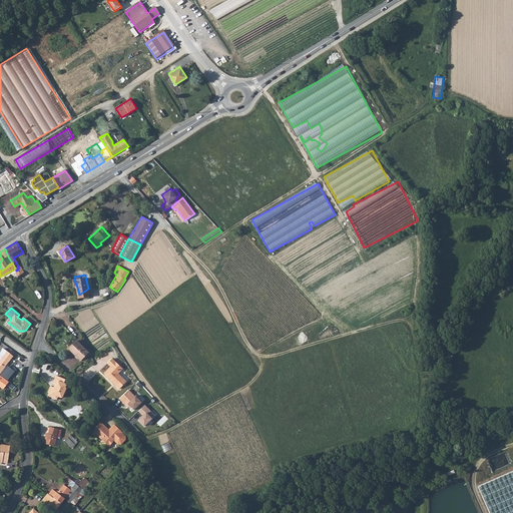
[(75,356),(80,360),(87,353),(75,341),(67,349),(74,357),(75,356)]
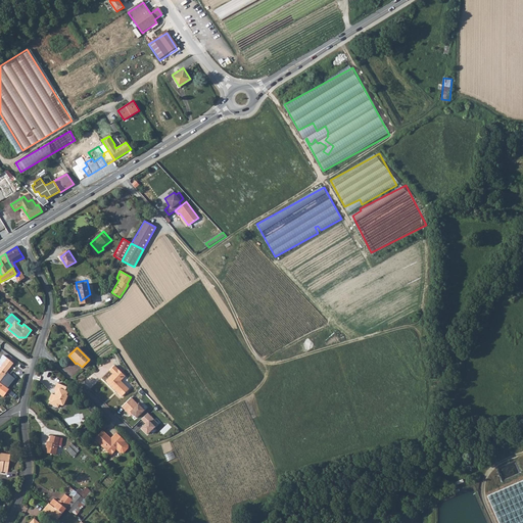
[(0,380),(5,375),(4,374),(15,362),(9,357),(0,368),(0,380)]
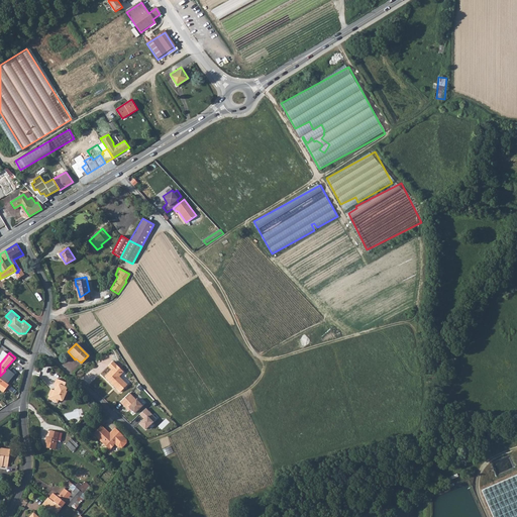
[(119,372),(111,363),(106,368),(110,372),(102,378),(111,387),(112,386),(114,389),(113,390),(118,394),(125,387),(117,379),(115,377),(119,372)]
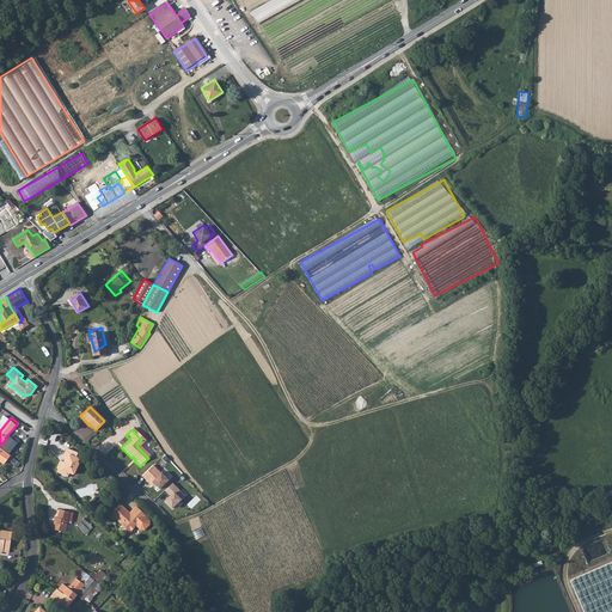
[(144,446),(153,454),(155,452),(146,442),(144,446)]
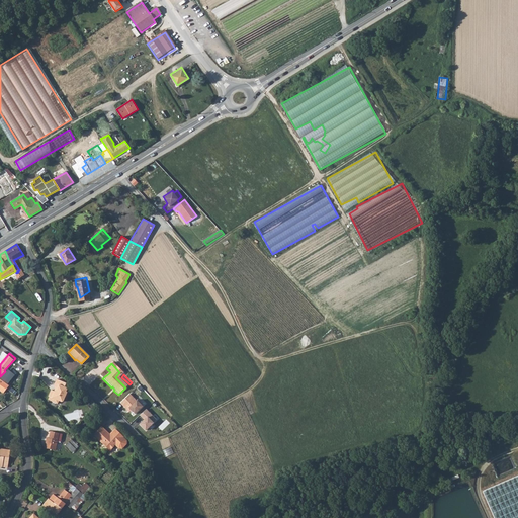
[(0,391),(2,393),(3,392),(6,389),(13,393),(15,390),(0,380),(0,391)]
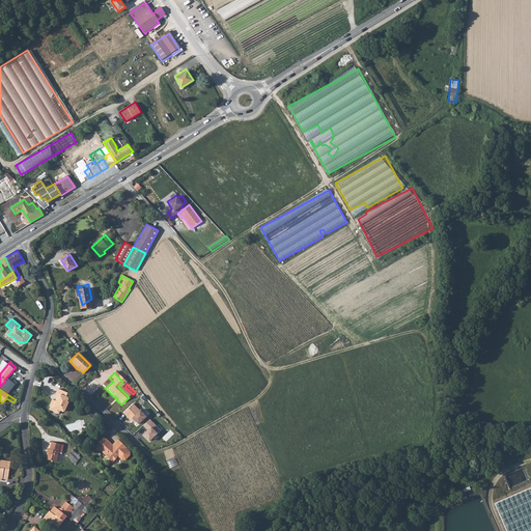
[(58,391),(55,399),(57,400),(59,401),(58,403),(57,404),(56,403),(53,402),(50,409),(51,409),(50,412),(59,416),(60,414),(63,415),(65,414),(67,409),(68,410),(70,407),(70,404),(71,401),(66,399),(68,396),(58,391)]
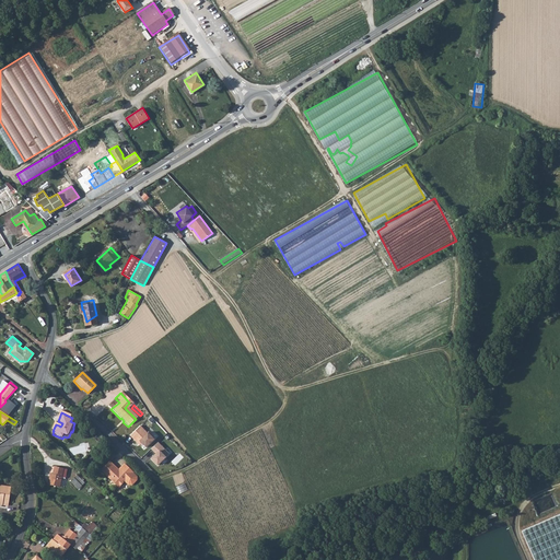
[(140,424),(128,435),(138,445),(140,443),(144,447),(154,439),(140,424)]
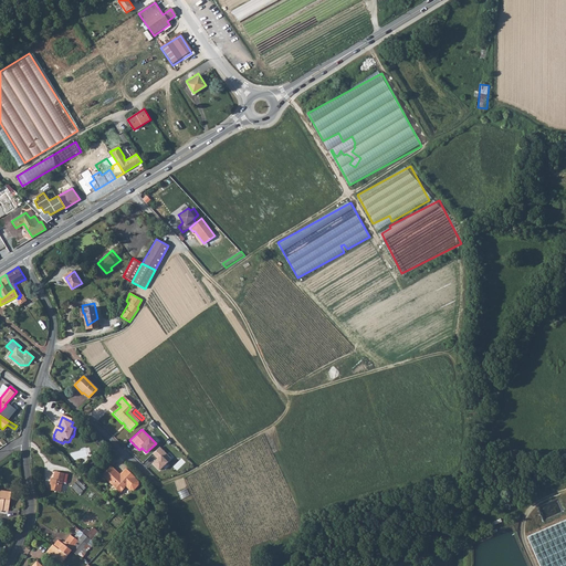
[(159,447),(150,454),(155,458),(150,462),(158,470),(170,458),(159,447)]
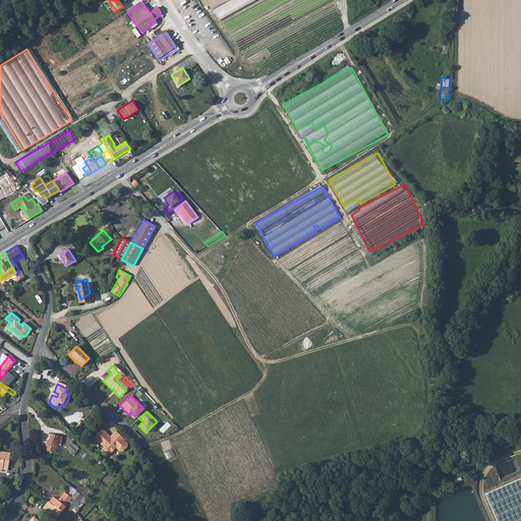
[(114,448),(117,451),(120,450),(124,444),(125,442),(122,439),(122,438),(115,430),(109,437),(100,428),(93,437),(109,452),(114,448)]
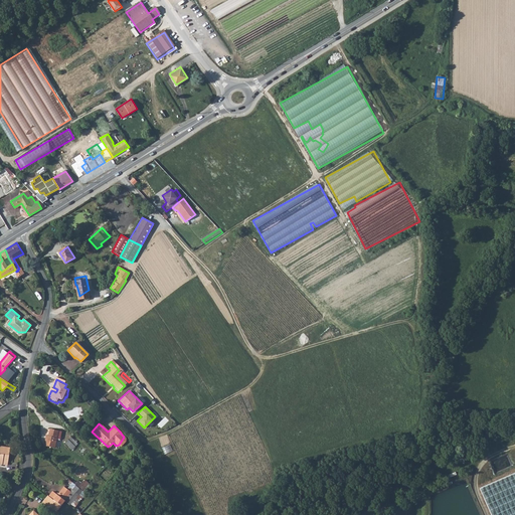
[(45,434),(44,446),(54,447),(55,439),(59,439),(60,430),(49,428),(48,435),(45,434)]
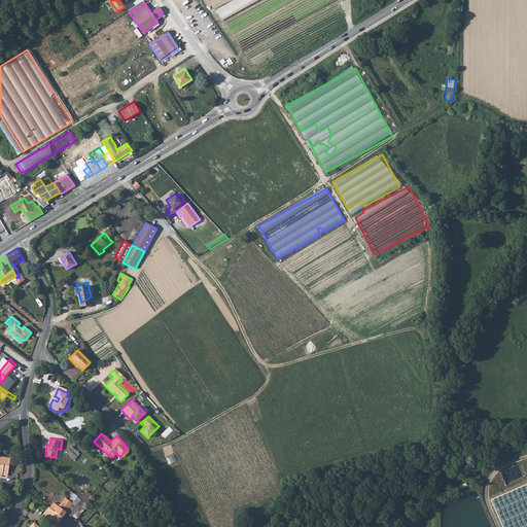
[(80,455),(73,449),(67,456),(74,462),(80,455)]
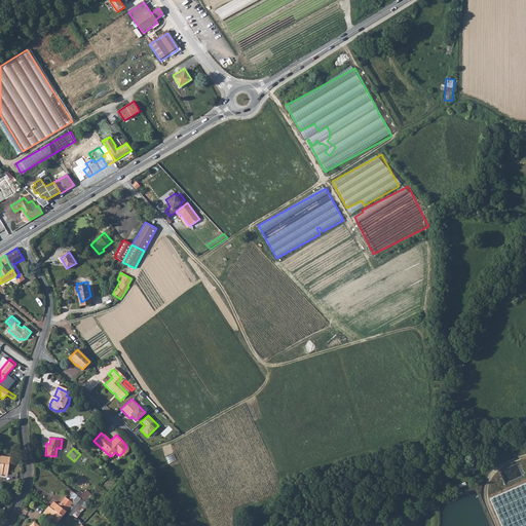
[(0,472),(1,473),(1,470),(6,471),(8,455),(0,453),(0,472)]
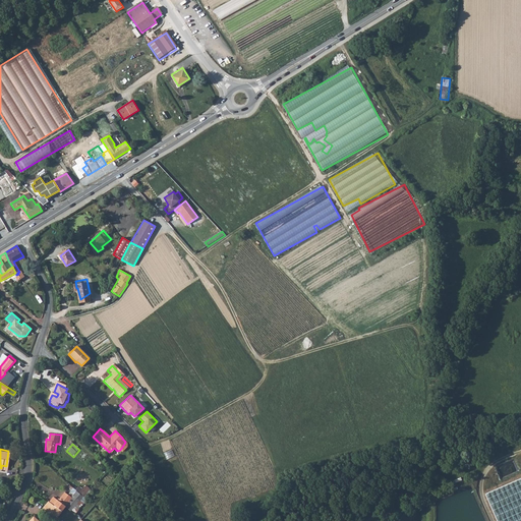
[(173,450),(165,453),(168,459),(175,456),(173,450)]
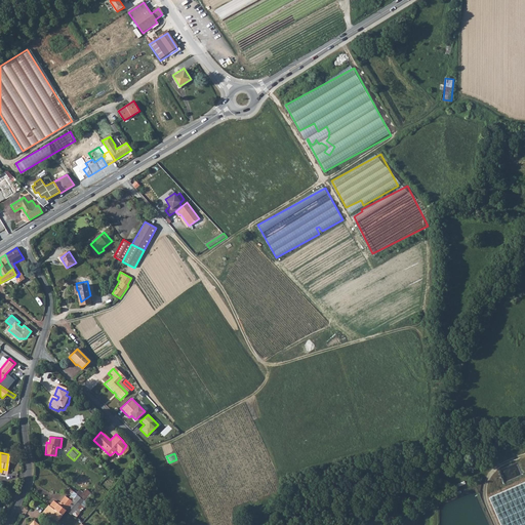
[(524,524),(524,487),(488,505),(496,524),(524,524)]
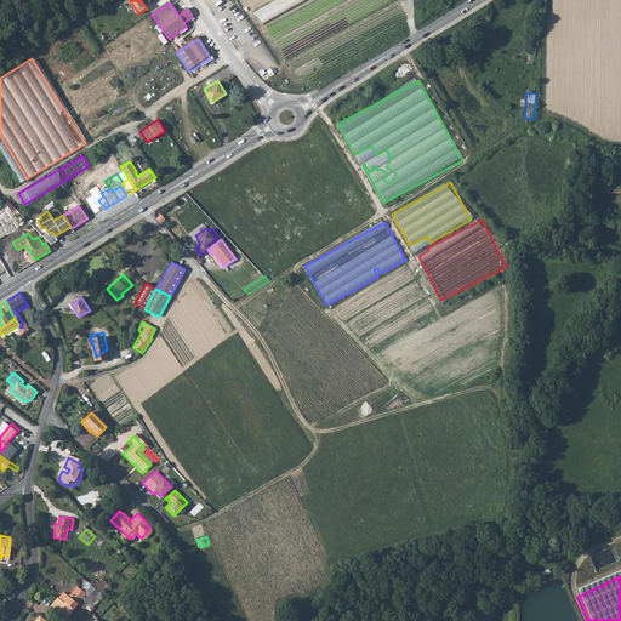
[(100,592),(101,593),(97,598),(90,604),(95,608),(95,609),(106,596),(103,594),(112,586),(108,582),(100,592)]
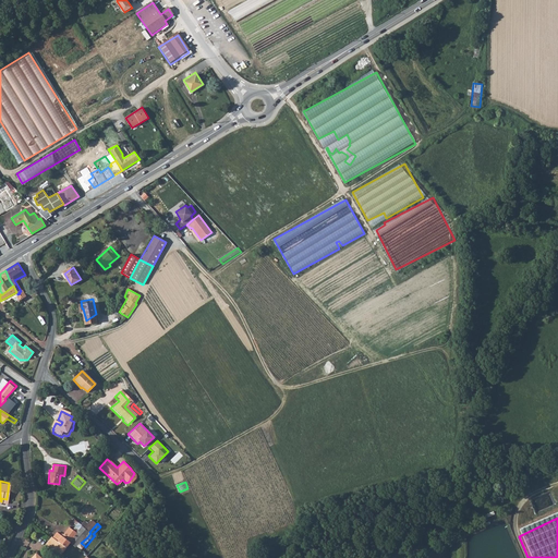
[(87,537),(91,533),(89,532),(81,525),(77,531),(85,536),(87,537)]
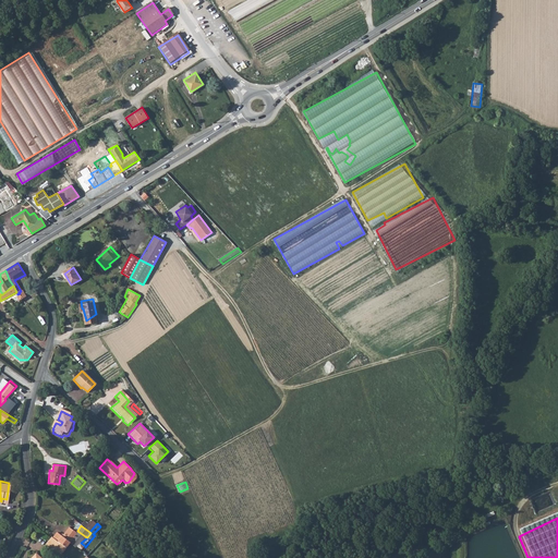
[(71,543),(75,546),(76,546),(80,542),(85,536),(77,531),(76,533),(69,528),(63,535),(59,532),(53,537),(67,547),(71,543)]
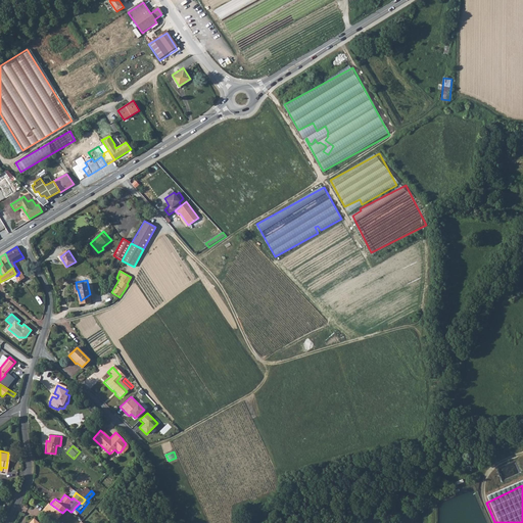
[(57,519),(62,513),(50,504),(49,503),(44,510),(57,519)]
